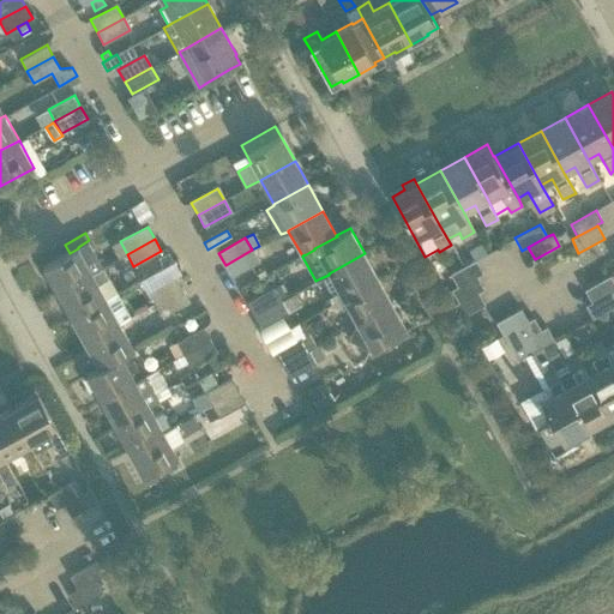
[(70,253),(43,269),(56,293),(92,274),(92,272),(103,266),(89,240),(78,247),(78,248),(70,253)]
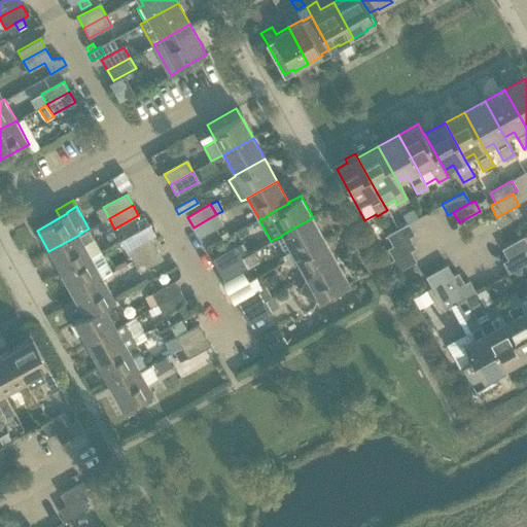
[(216,214),(194,227),(200,238),(222,225),(216,214)]
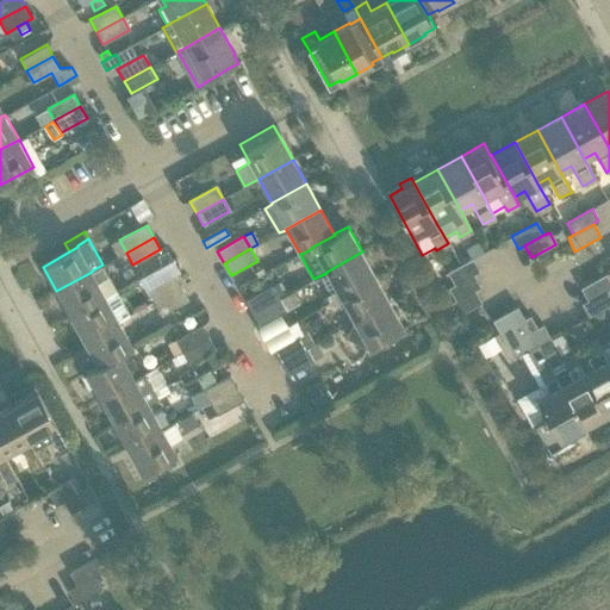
[(375,277),(362,251),(327,272),(327,273),(336,290),(327,296),(330,302),(375,277)]
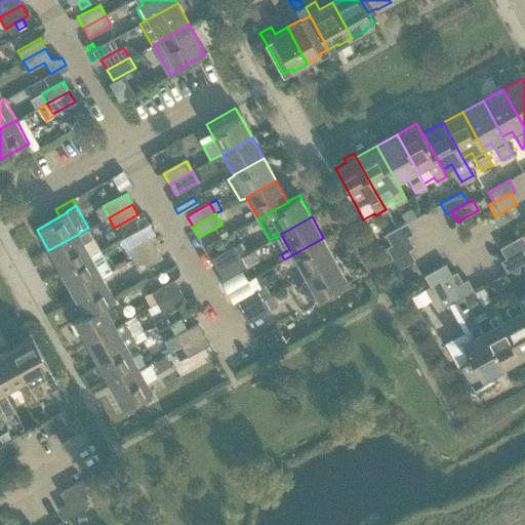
[(391,244),(408,235),(413,233),(407,221),(386,234),(391,244)]
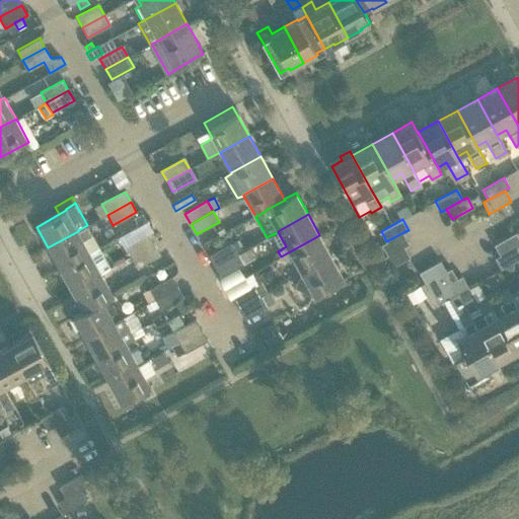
[(90,251),(78,231),(48,247),(60,269),(90,251)]
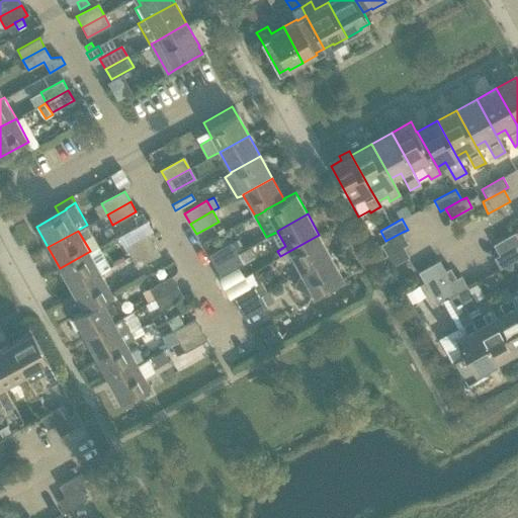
[(408,243),(403,232),(385,241),(381,244),(386,254),(405,245),(408,243)]
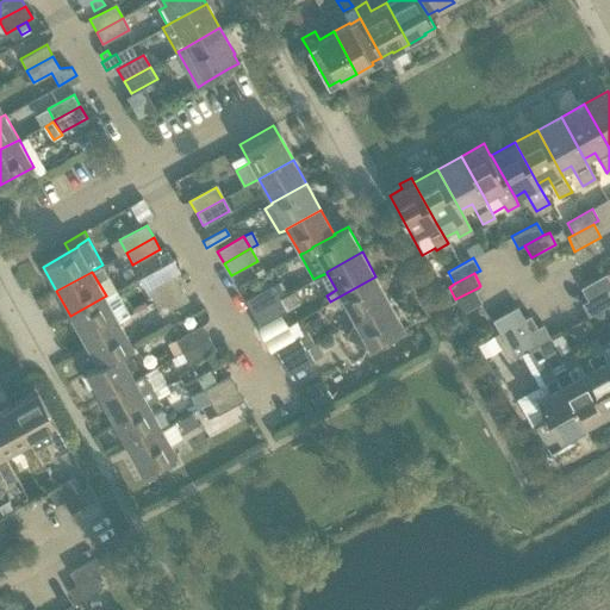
[(589,299),(608,288),(609,287),(609,278),(608,273),(582,287),(589,299)]
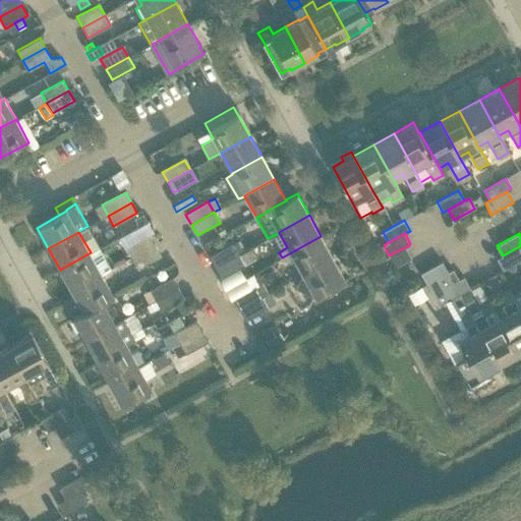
[(149,235),(125,247),(131,257),(155,245),(149,235)]
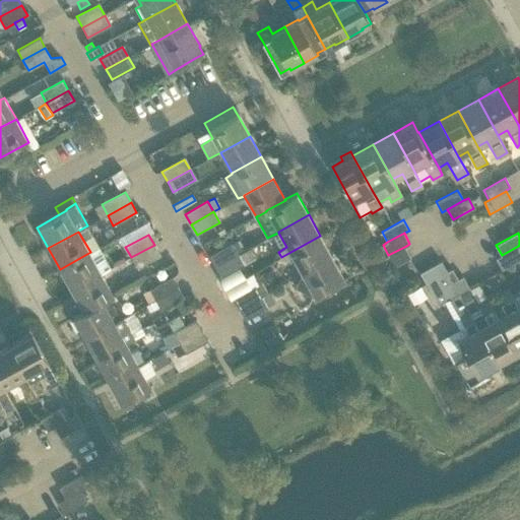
[(285,264),(294,259),(302,274),(332,257),(320,236),(281,257),(285,264)]
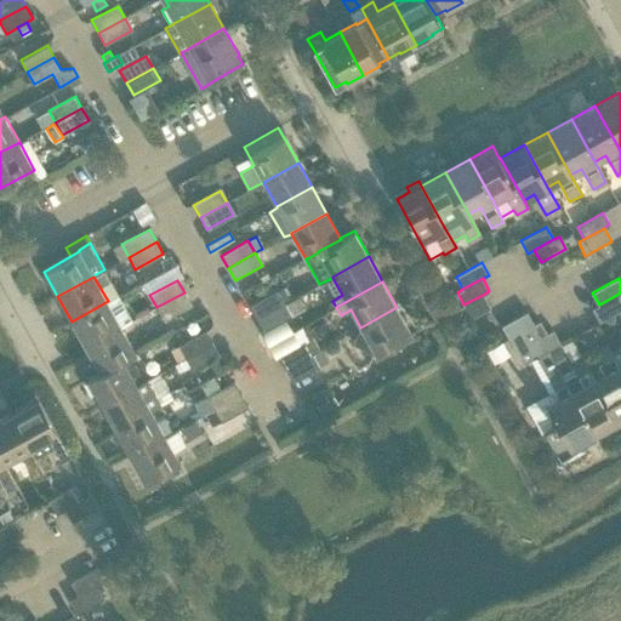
[(275,291),(249,307),(256,319),(283,305),(275,291)]
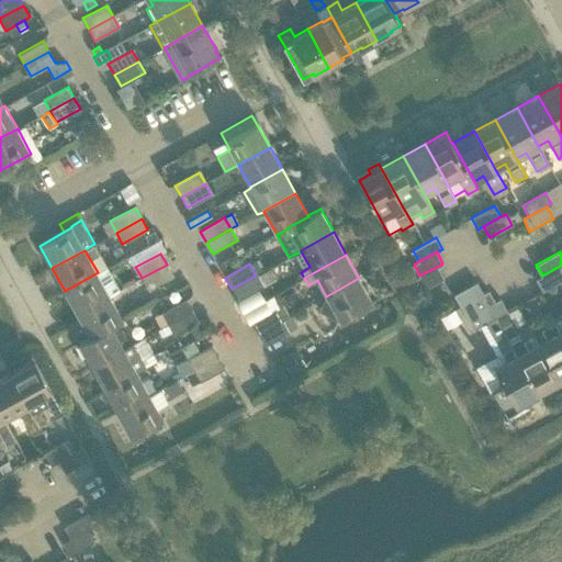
[(173,276),(167,265),(142,278),(148,290),(173,276)]
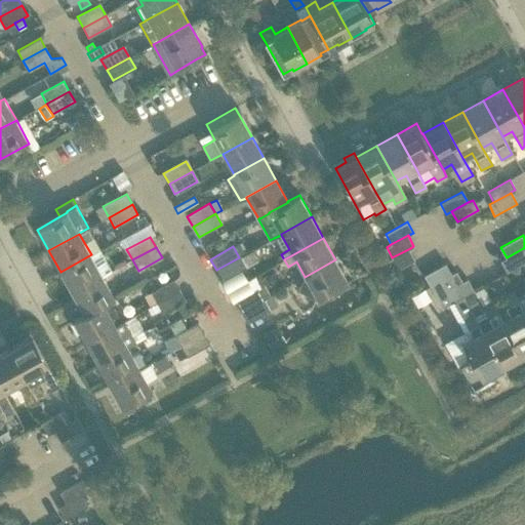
[(392,257),(392,258),(388,261),(394,272),(415,259),(410,248),(392,257)]
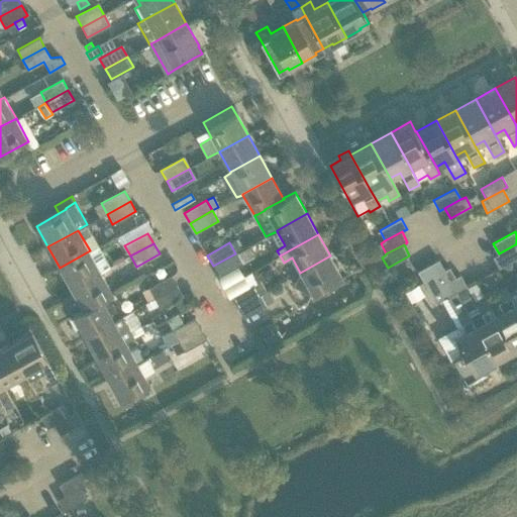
[(516,248),(515,244),(499,253),(494,256),(500,268),(516,257),(516,248)]
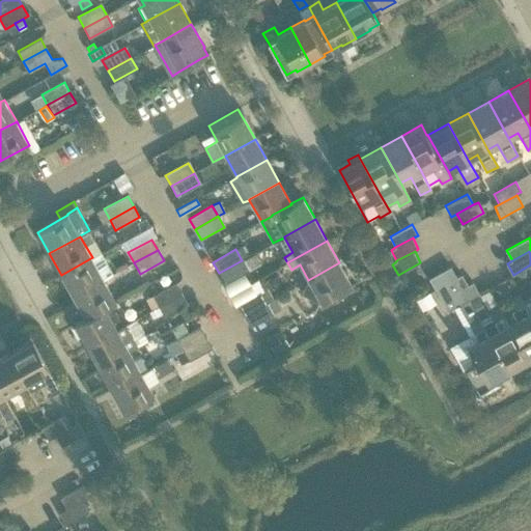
[(253,253),(242,260),(248,271),(259,264),(253,253)]
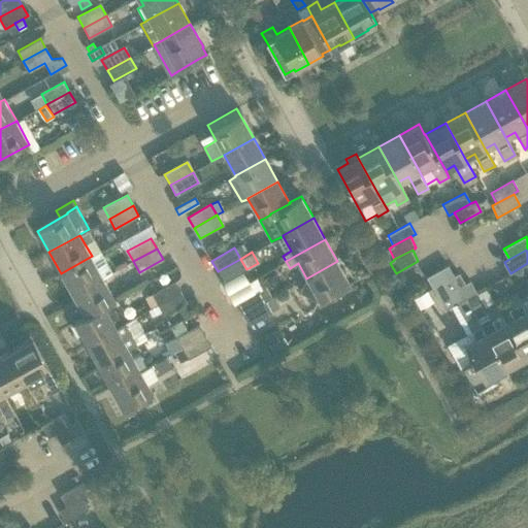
[(92,256),(61,273),(73,295),(103,278),(92,256)]
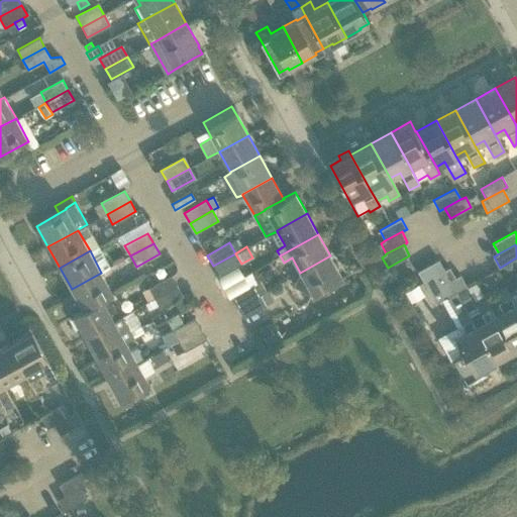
[(122,250),(110,256),(114,264),(126,257),(122,250)]
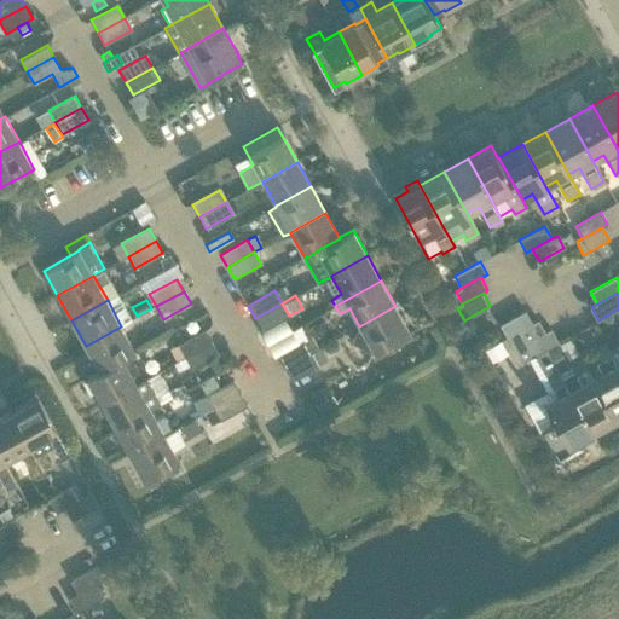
[(289,316),(282,304),(255,318),(262,330),(289,316)]
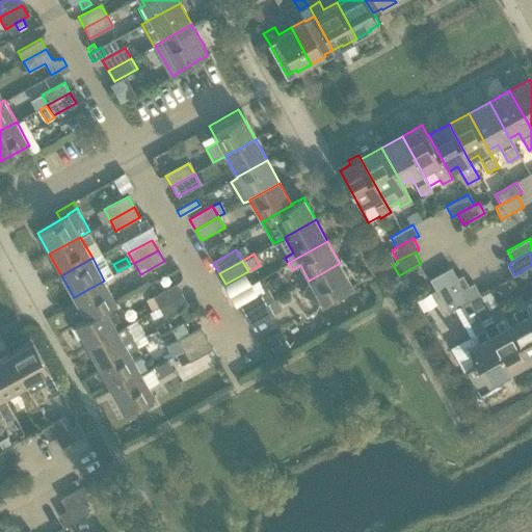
[(340,263),(309,281),(301,294),(320,303),(352,286),(340,263)]
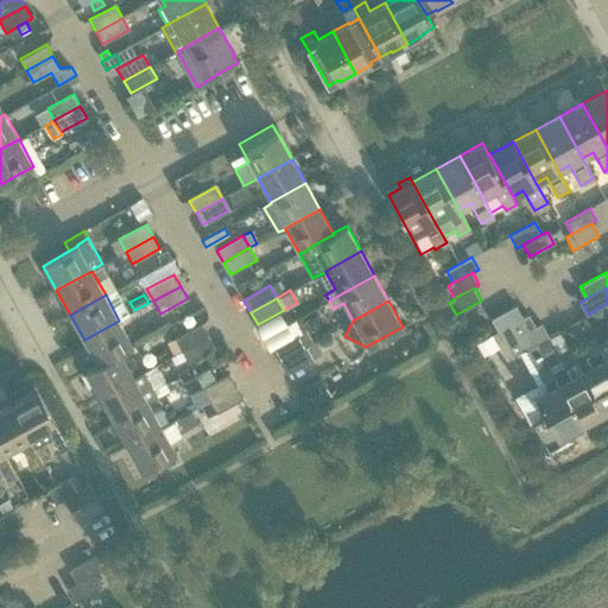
[(517,304),(491,320),(498,331),(524,317),(517,304)]
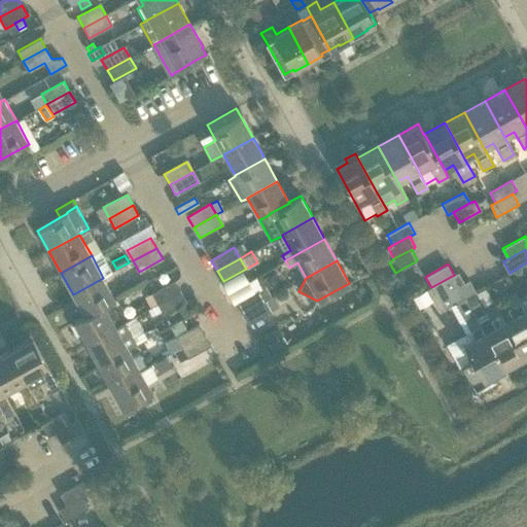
[(458,273),(454,275),(431,287),(443,309),(453,304),(447,292),(465,283),(458,273)]
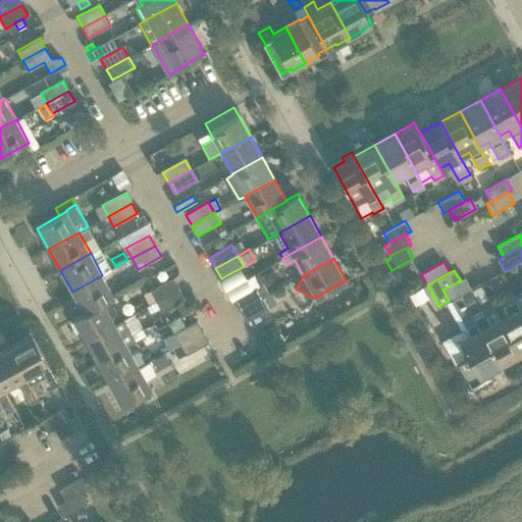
[(115,297),(102,275),(72,292),(84,313),(85,313),(103,303),(103,304),(115,297)]
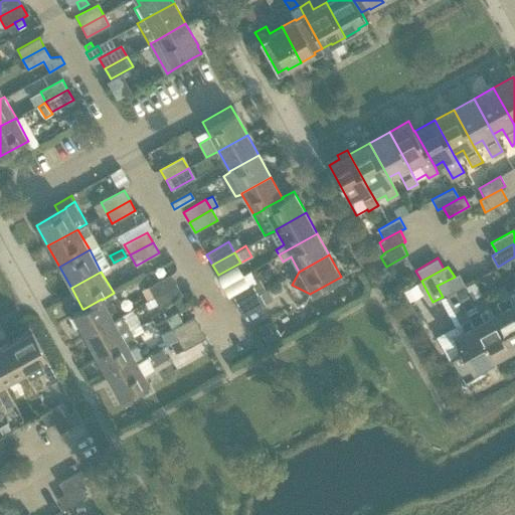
[(170,274),(148,287),(153,297),(176,284),(170,274)]
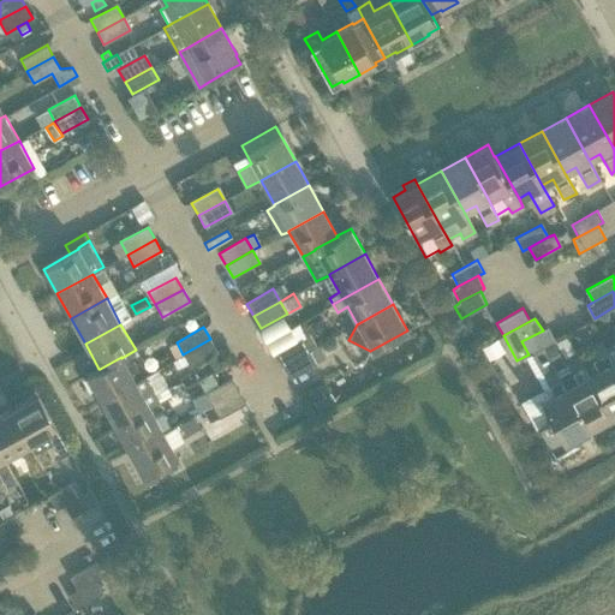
[(543,330),(521,341),(529,354),(532,352),(543,347),(554,340),(547,328),(543,330)]
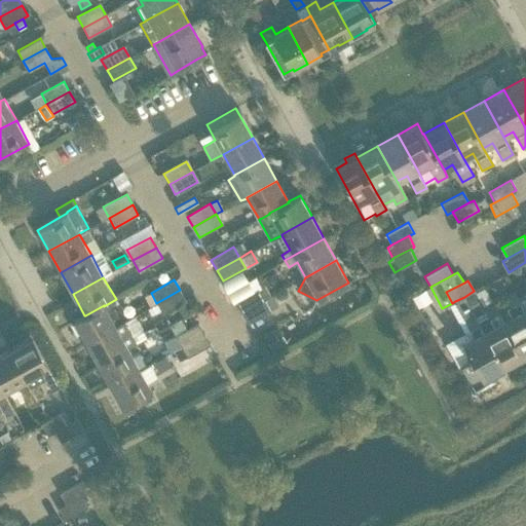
[(258,290),(264,300),(270,297),(264,287),(258,290)]
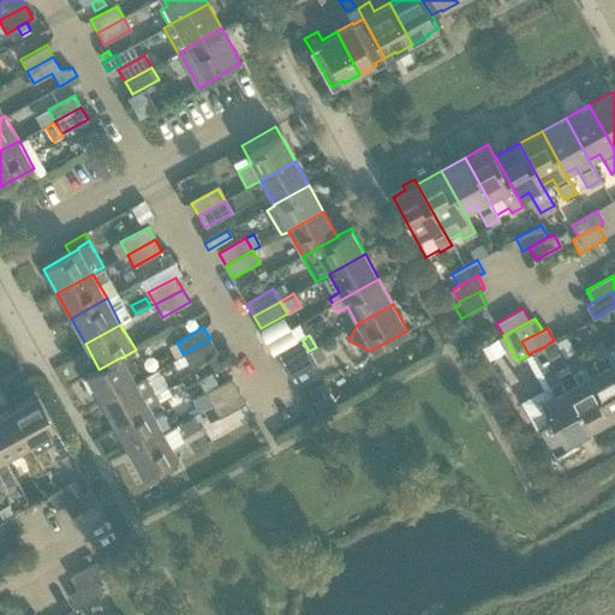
[(218,352),(210,339),(183,354),(187,362),(190,366),(218,352)]
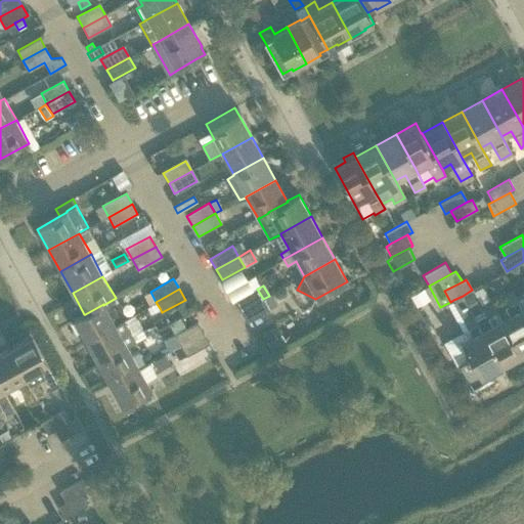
[(234,302),(241,311),(263,299),(257,289),(234,302)]
